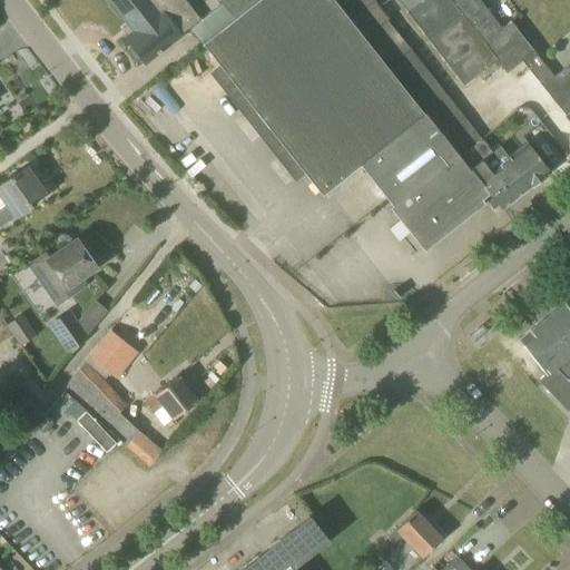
[(110,0),(135,32),(126,39),(145,62),(179,36),(199,20),(183,0),(110,0)]
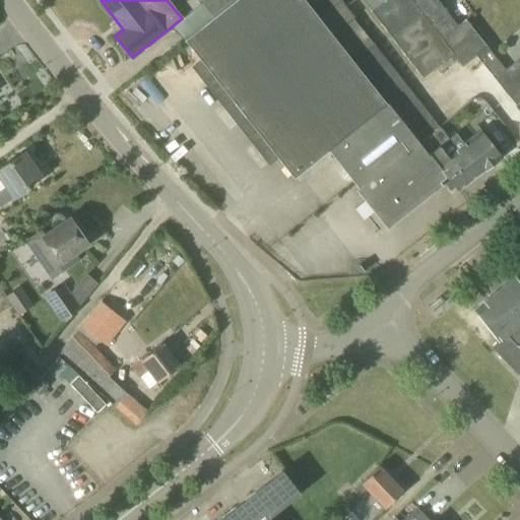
[(233,0),(209,19),(184,39),(293,178),(328,150),(387,103),(370,81),(352,61),(332,36),(309,6),(304,0),(233,0)]
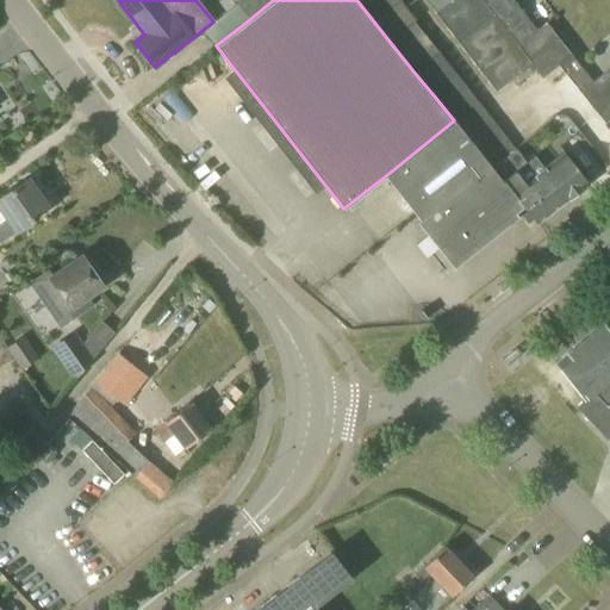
[(246,23),(271,0),(241,0),(232,6),(246,23)]
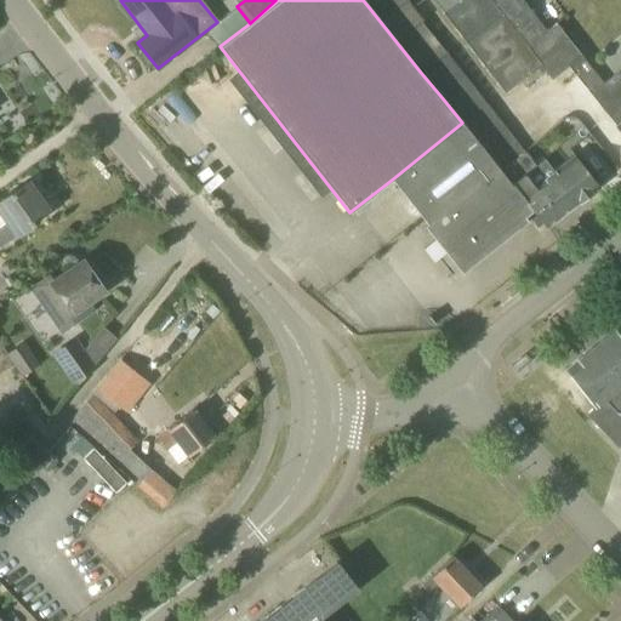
[(376,0),(369,7),(397,43),(421,22),(423,21),(406,0),(376,0)]
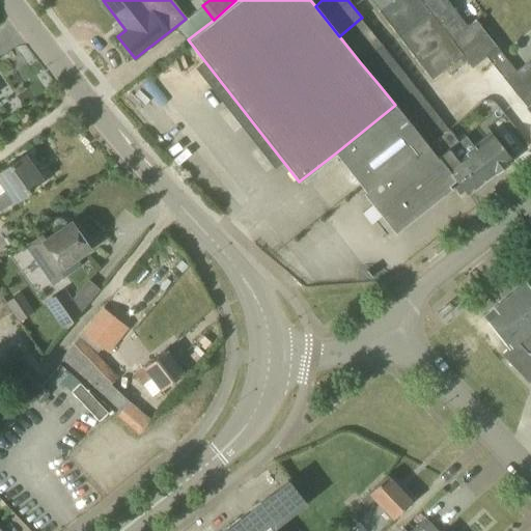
[(449,75),(466,61),(467,60),(419,0),(368,0),(431,79),(445,68),(449,75)]
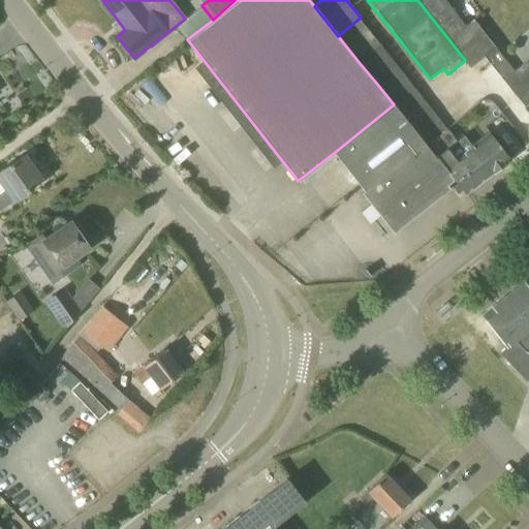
[(417,0),(465,60),(464,61),(470,68),(485,57),(528,113),(528,59),(515,71),(503,58),(474,21),(466,27),(457,14),(448,5),(444,0),(417,0)]
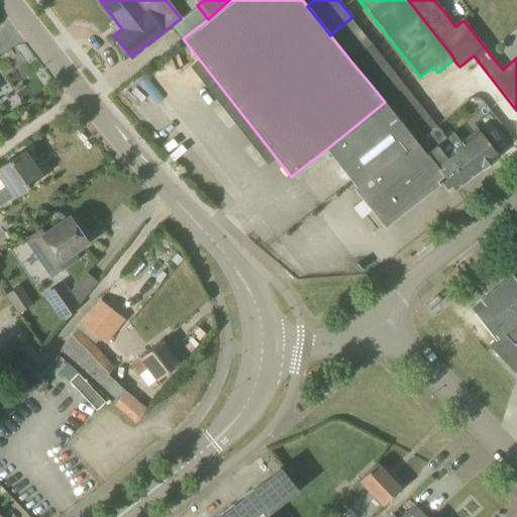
[(371,43),(350,61),(368,81),(388,65),(371,43)]
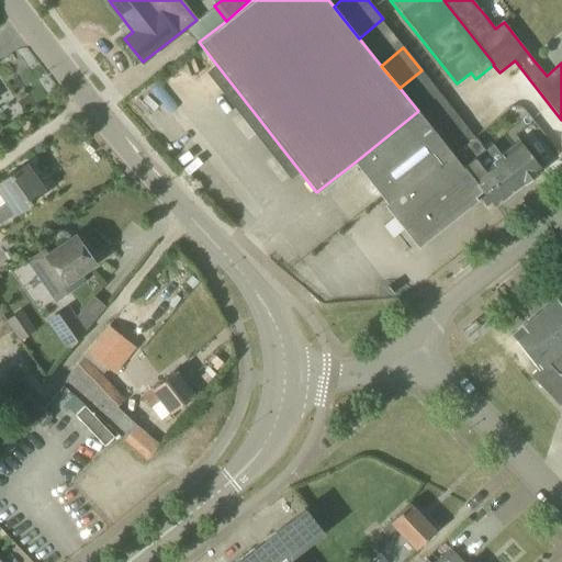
[(472,134),(442,98),(420,115),(450,152),(472,134)]
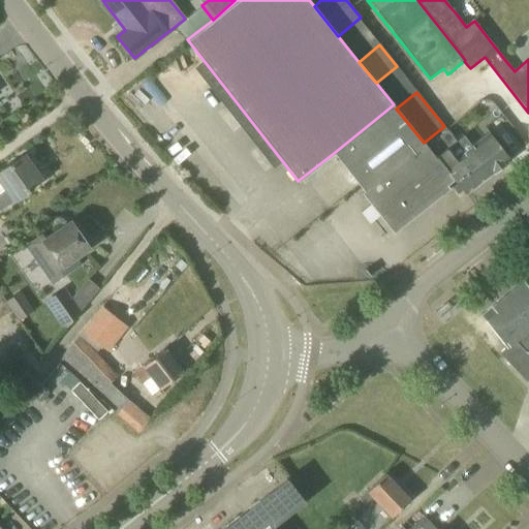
[(334,153),(364,191),(424,143),(396,109),(394,104),(334,153)]
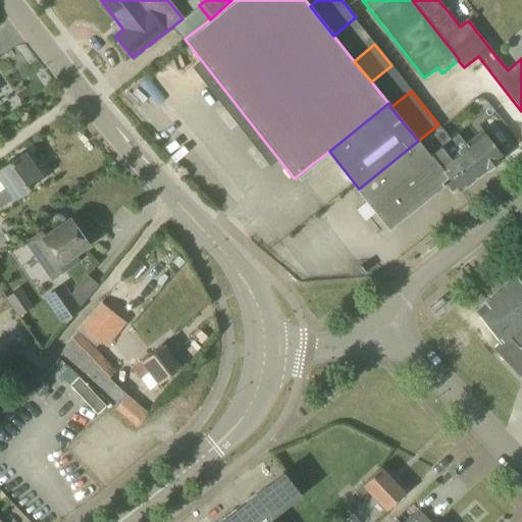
[(438,124),(418,141),(446,175),(459,192),(503,157),(503,156),(504,155),(503,153),(502,155),(482,131),(466,143),(457,132),(450,138),(438,124)]
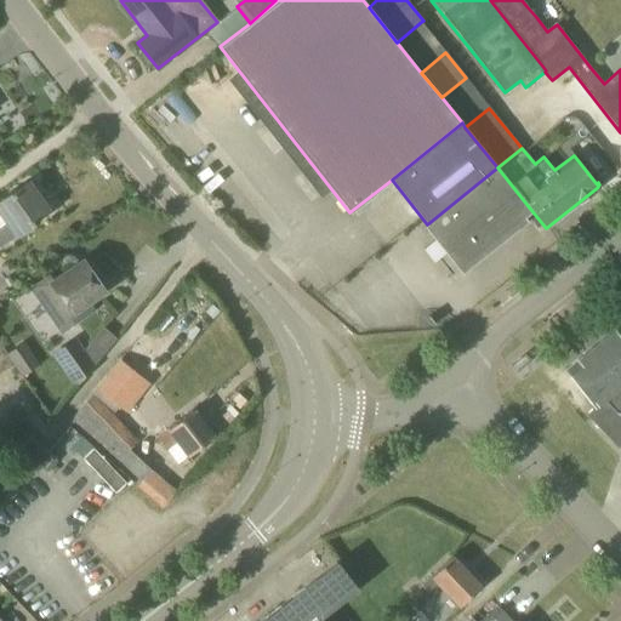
[(523,216),(530,209),(497,167),(427,224),(426,226),(461,272),(525,221),(523,216)]
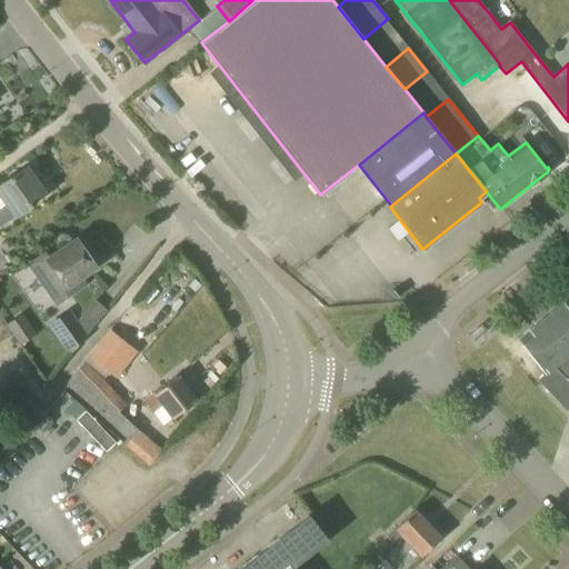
[(43,192),(26,167),(0,183),(0,225),(13,216),(15,217),(32,205),(30,201),(43,192)]
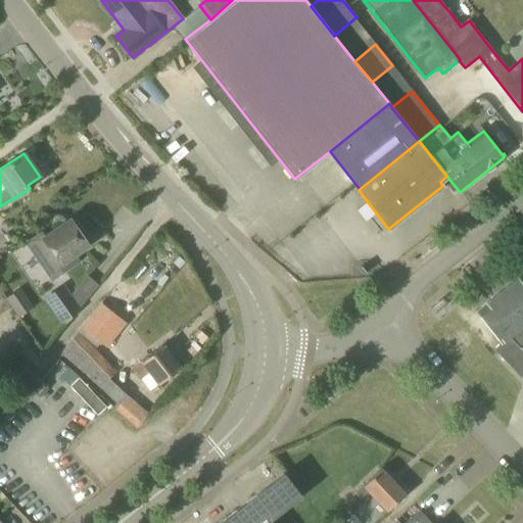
[(87,245),(70,222),(69,221),(45,237),(41,232),(27,241),(52,279),(78,260),(74,254),(87,245)]
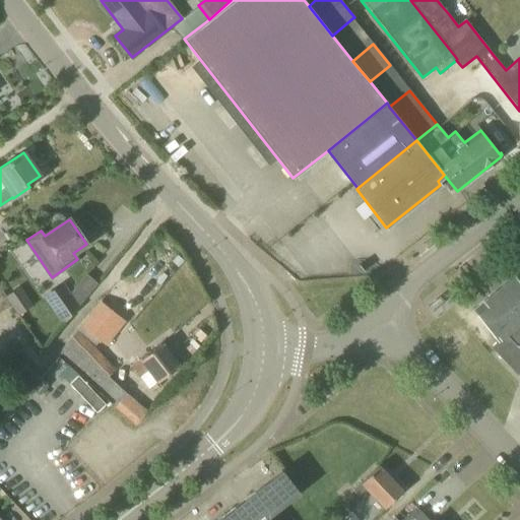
[(519,278),(517,275),(472,310),(497,341),(491,347),(519,378),(519,349),(517,347),(518,346),(517,345),(519,342),(519,278)]
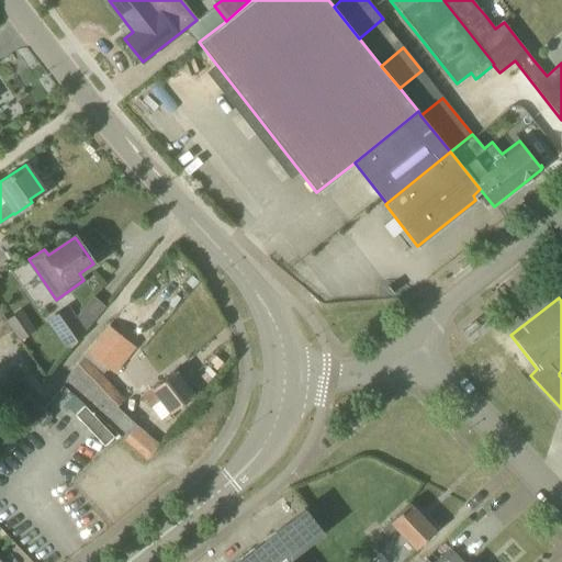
[(83,332),(75,318),(67,307),(48,319),(69,349),(83,332)]
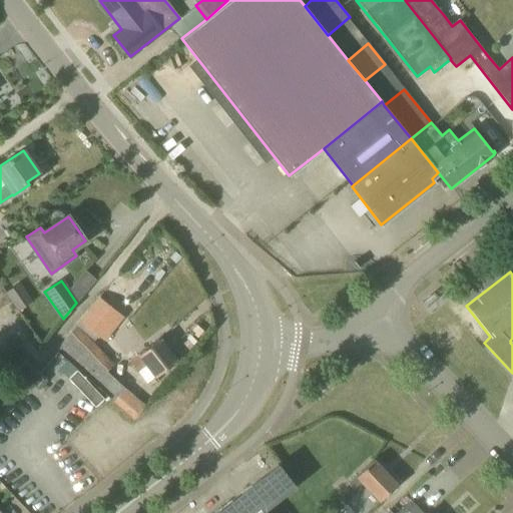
[(0,308),(5,306),(12,301),(0,282),(0,308)]
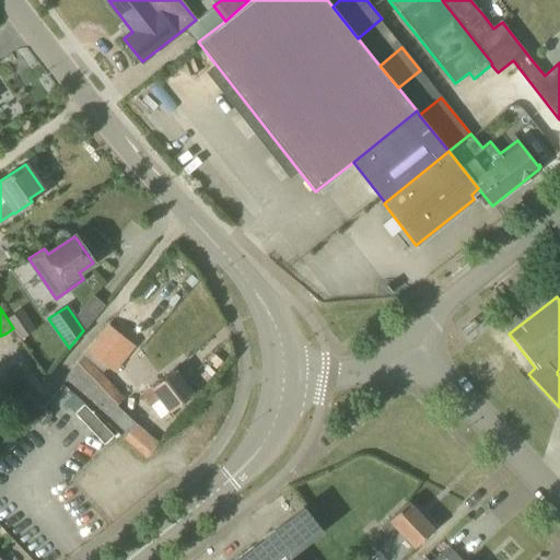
[(20,310),(8,316),(19,336),(30,330),(20,310)]
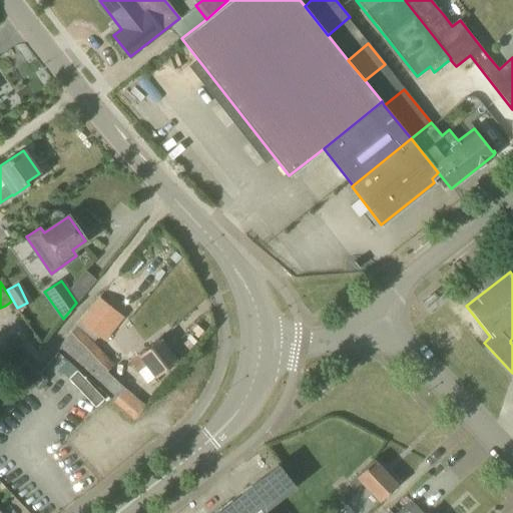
[(100,296),(82,319),(100,334),(119,313),(100,296)]
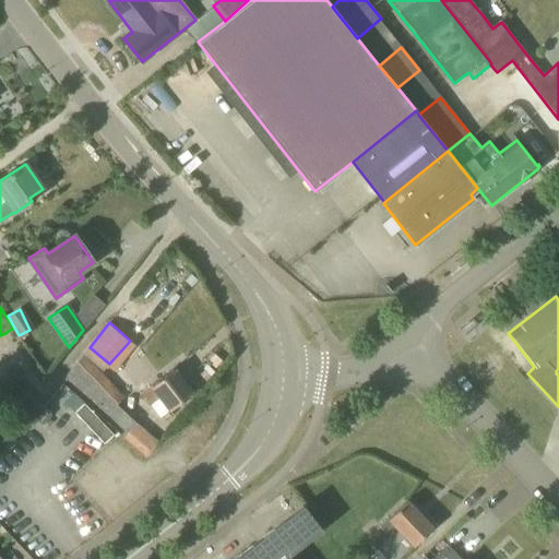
[(125,397),(104,375),(82,356),(61,382),(120,433),(131,443),(149,456),(158,443),(159,442),(137,424),(117,405),(125,397)]
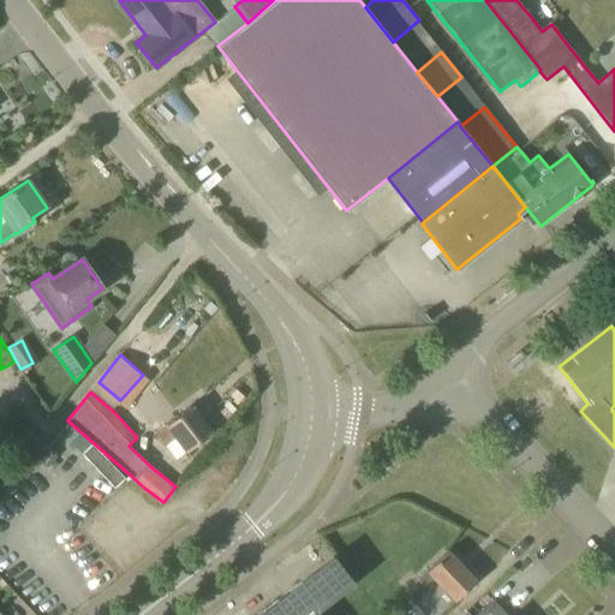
[(177,460),(212,433),(191,406),(167,425),(155,435),(165,447),(177,460)]
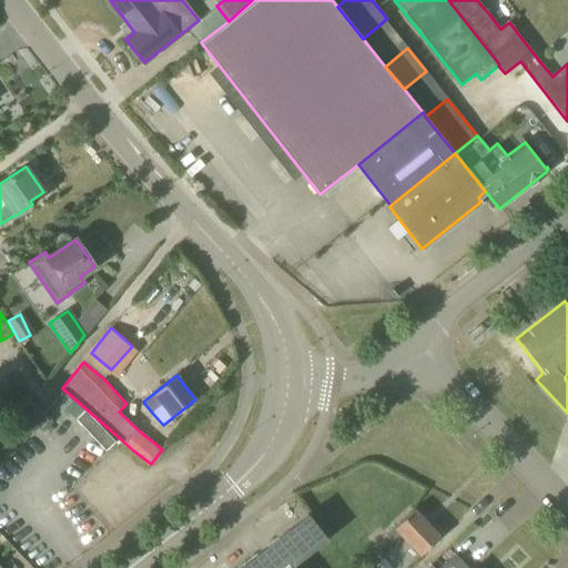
[(83,409),(74,419),(105,448),(114,438),(83,409)]
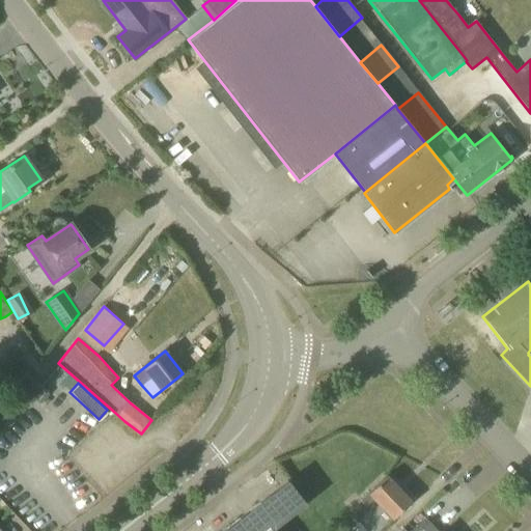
[(42,388),(34,398),(42,403),(49,394),(42,388)]
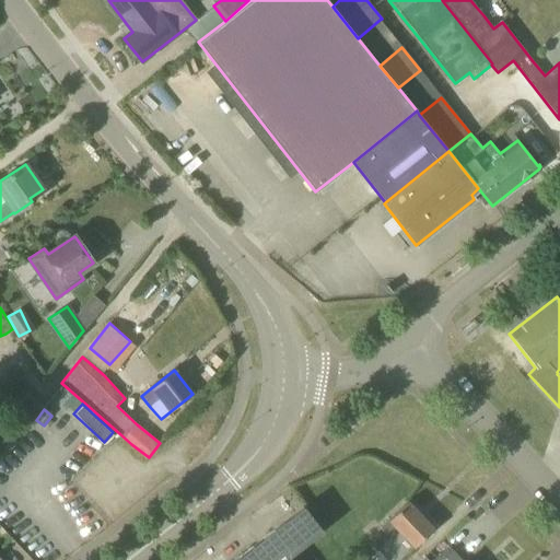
[(400,559),(418,544),(433,528),(408,502),(381,528),(391,538),(378,550),(378,551),(375,555),(381,559),(400,559)]
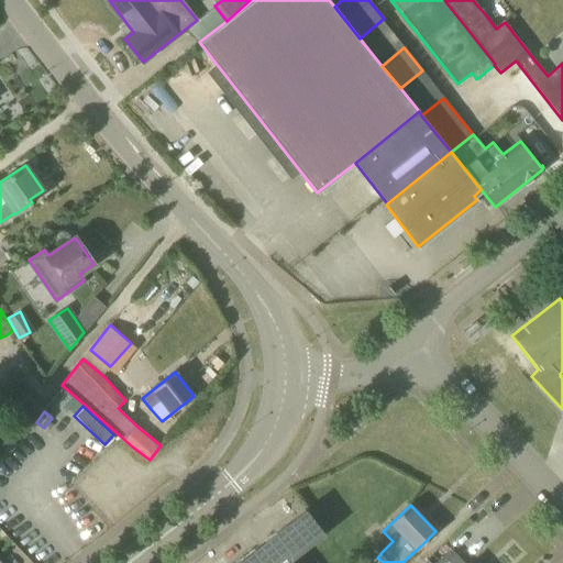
[(289,562),(326,534),(306,509),(238,562),(289,562)]
